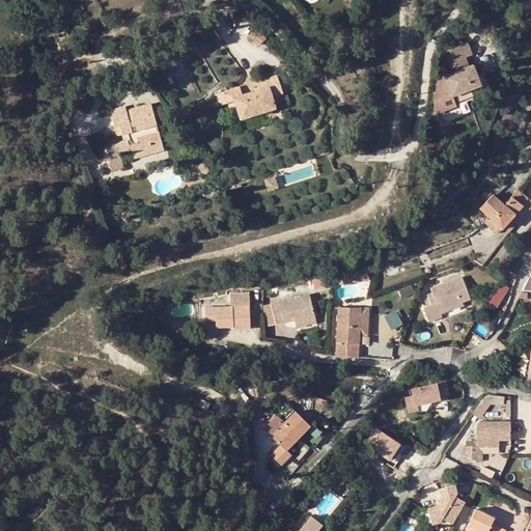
[(250,33),(259,44),(266,37),(256,27),(250,33)]
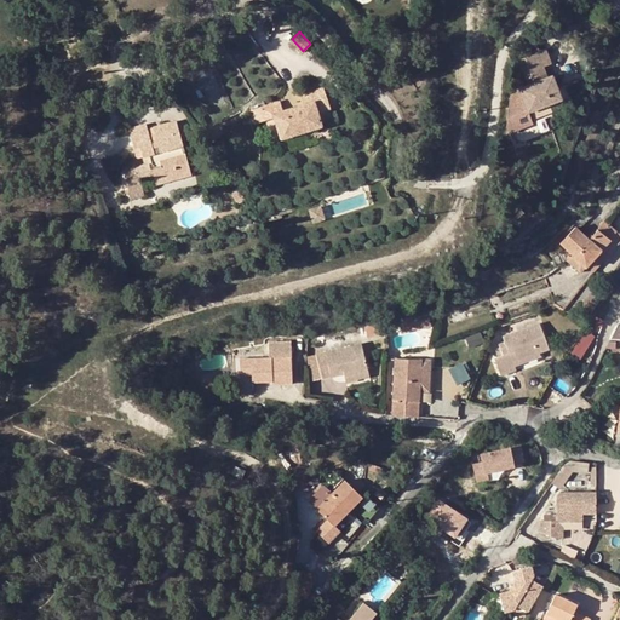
[(526,73),(540,68),(551,63),(545,50),(520,59),(526,73)]
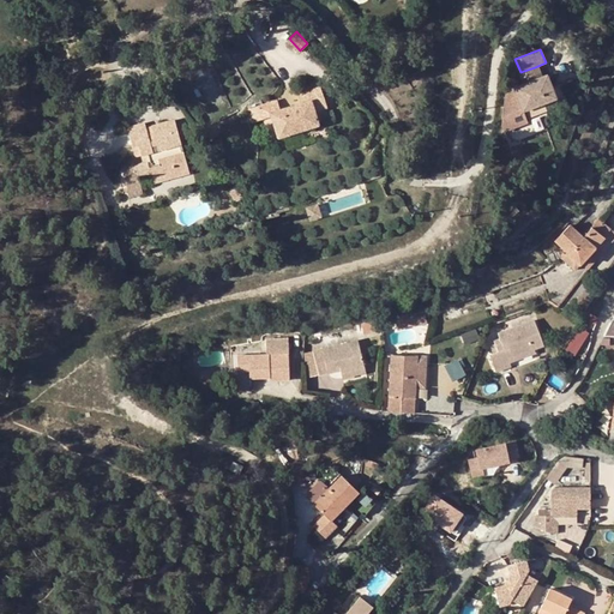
[(524,84),(540,78),(535,67),(521,72),(524,84)]
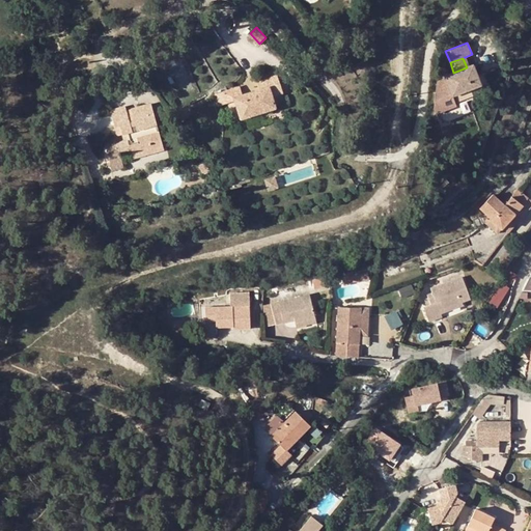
[(467,67),(453,73),(445,76),(452,95),(480,84),(473,65),(467,67)]
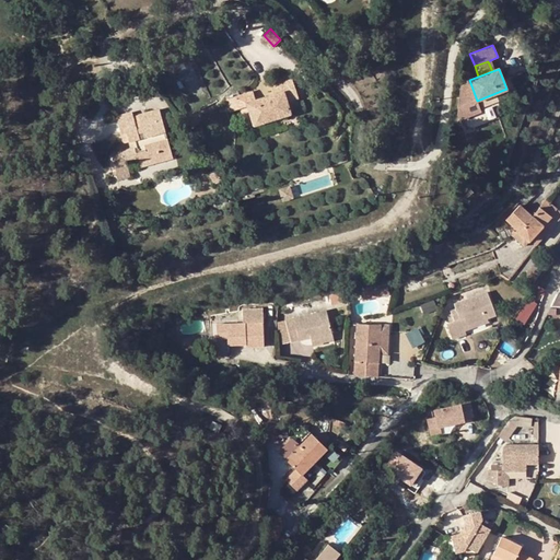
[(248,103),(248,105),(255,125),(290,113),(287,102),(299,97),(292,79),(271,85),(275,94),(257,100),(248,103)]
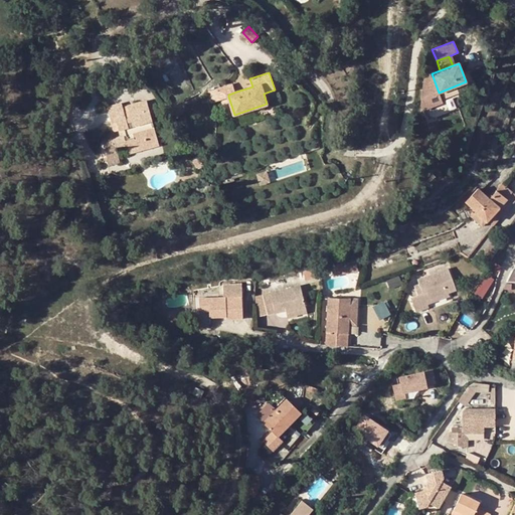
[(236,92),(234,83),(216,89),(219,100),(228,97),(228,95),(236,92)]
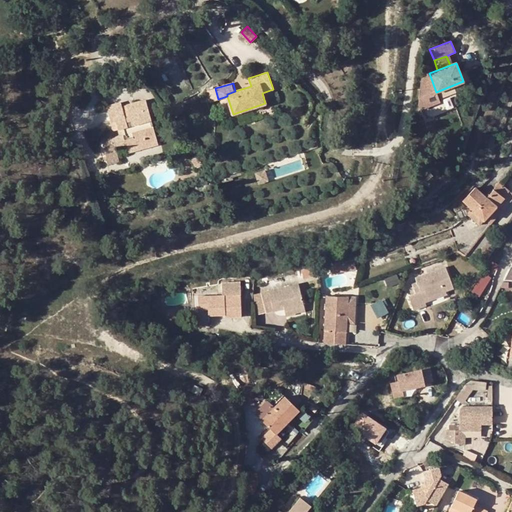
[(128,110),(124,111),(122,106),(121,101),(107,105),(113,130),(118,129),(124,127),(125,133),(119,135),(103,145),(105,150),(115,147),(125,144),(128,153),(158,144),(146,100),(127,105),(128,110)]
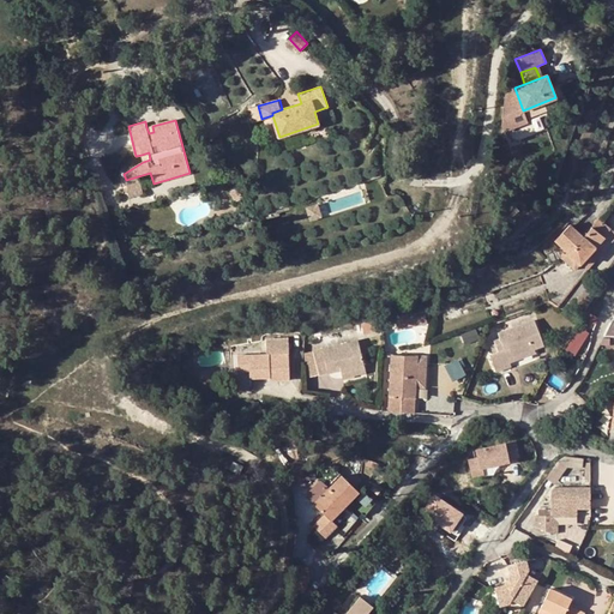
[(138,176),(126,180),(130,197),(143,193),(138,176)]
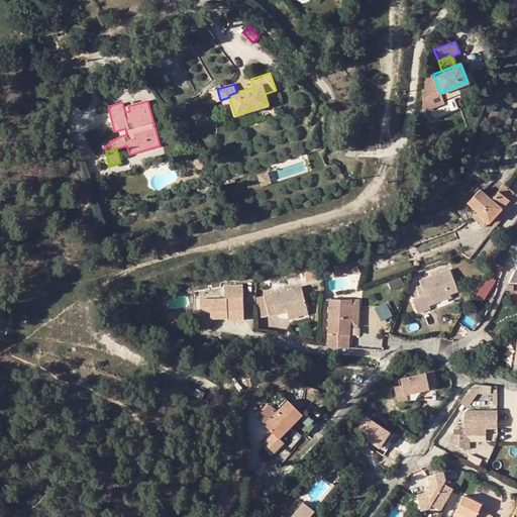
[(261,185),(271,182),(268,172),(257,175),(261,185)]
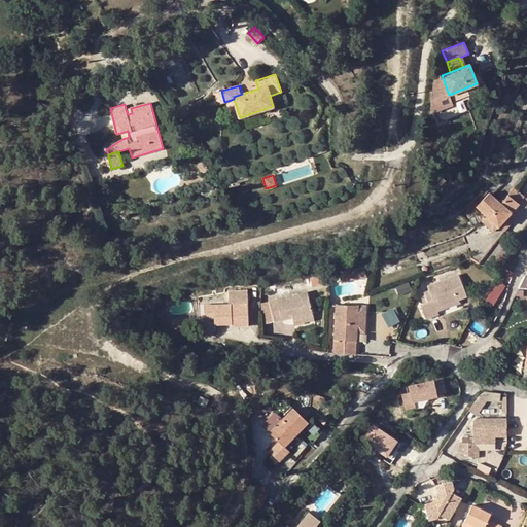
[(433,183),(437,187),(446,180),(442,176),(433,183)]
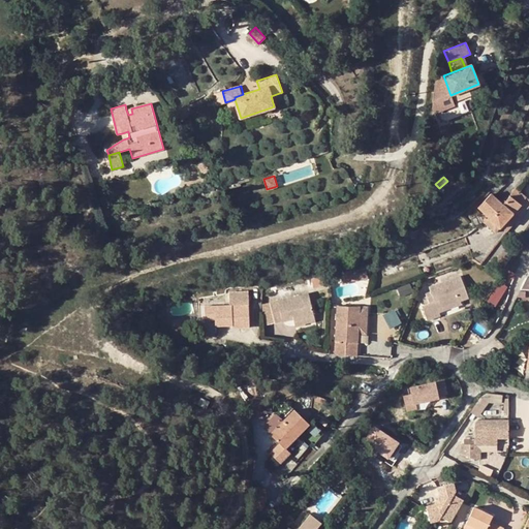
[(490,217),(500,227),(526,197),(516,189),(502,204),(498,199),(484,213),(490,217)]
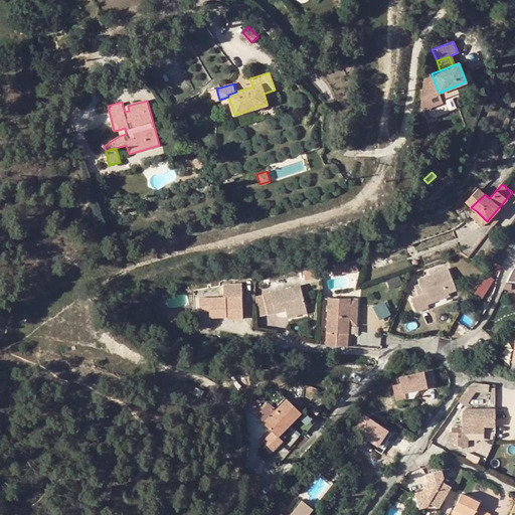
[(471,207),(485,194),(478,188),(466,202),(471,207)]
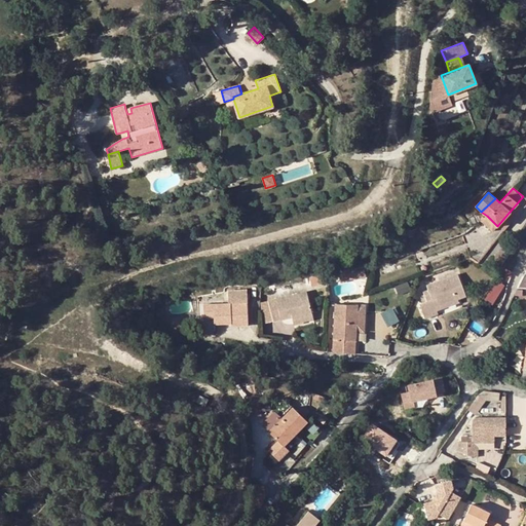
[(503,231),(525,204),(525,199),(523,196),(497,226),(503,231)]
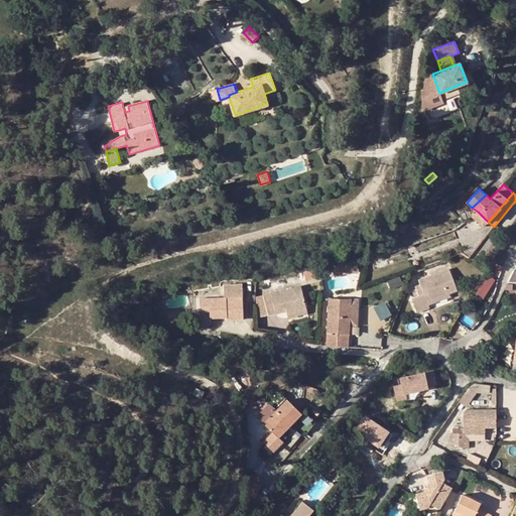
[(470,216),(483,227),(488,222),(478,212),(470,216)]
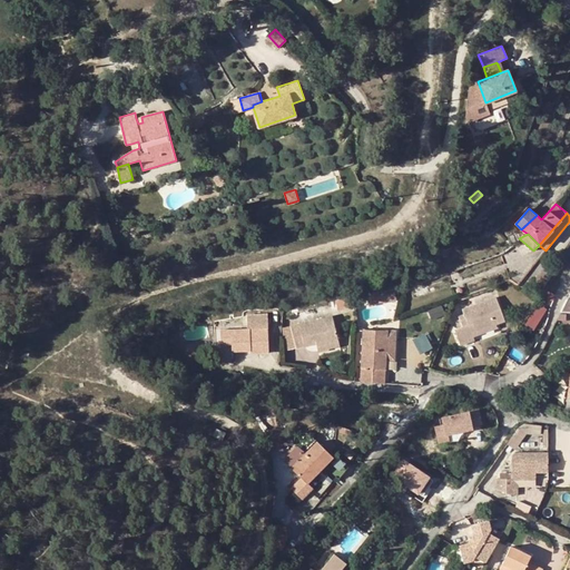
[(548,288),(524,324),(534,331),(558,295),(548,288)]
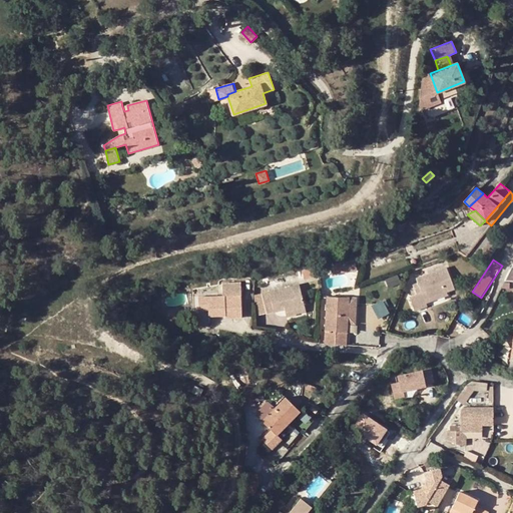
[(357,270),(355,262),(344,264),(346,272),(357,270)]
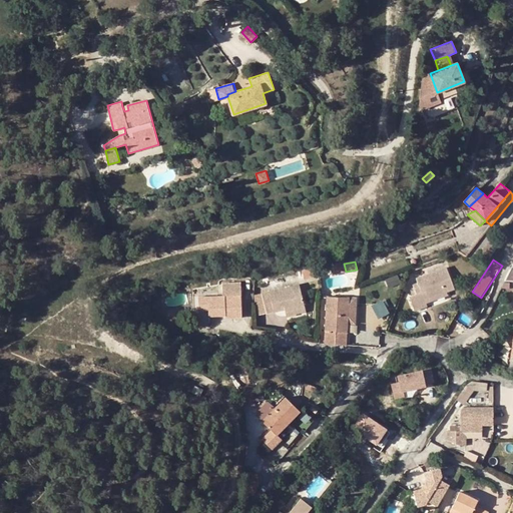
[(331,275),(338,274),(336,266),(330,267),(331,275)]
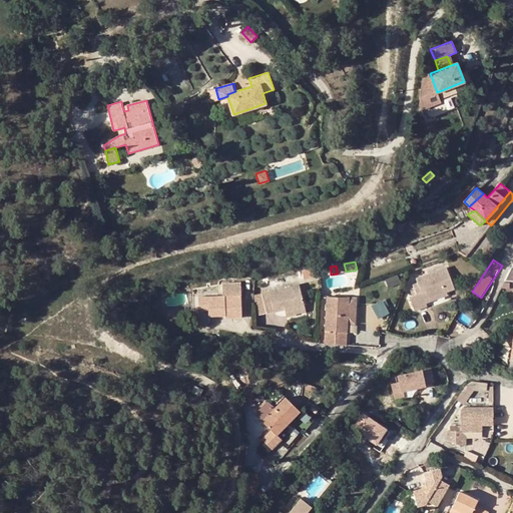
[(424,300),(446,292),(454,289),(446,268),(417,279),(418,283),(413,285),(414,288),(416,294),(412,296),(409,297),(414,310),(427,306),(425,303),(424,300)]
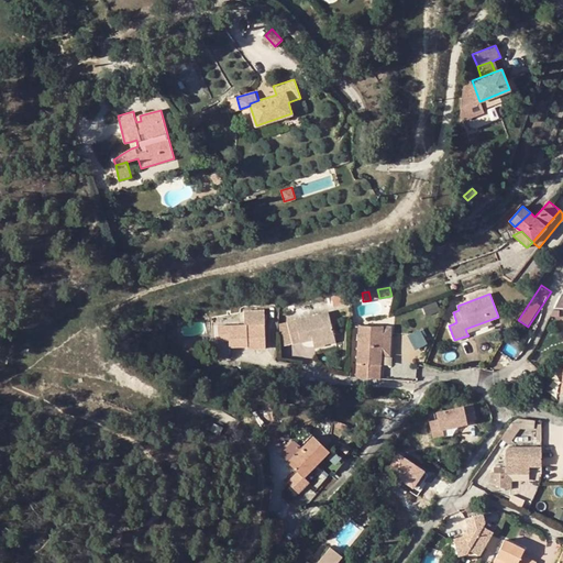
[(265,323),(264,323),(263,309),(244,310),(245,324),(217,327),(218,341),(229,341),(229,346),(247,346),(247,349),(266,349),(265,323)]
